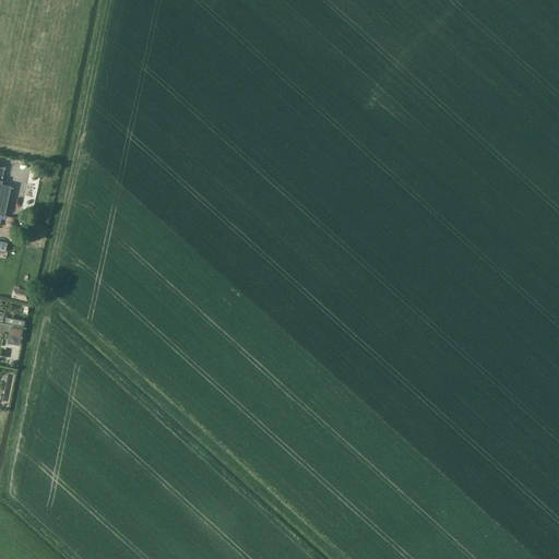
[(3,216),(7,206),(10,188),(1,186),(1,182),(0,181),(0,215),(2,216),(3,216)]
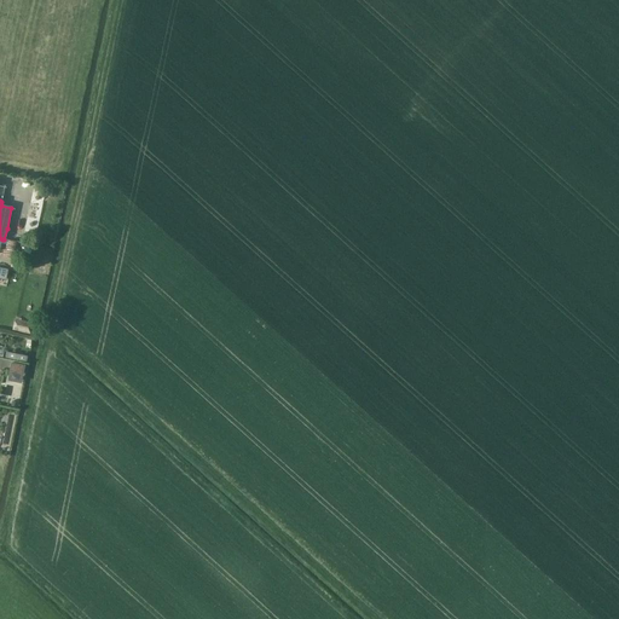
[(16,254),(17,239),(6,239),(5,253),(16,254)]
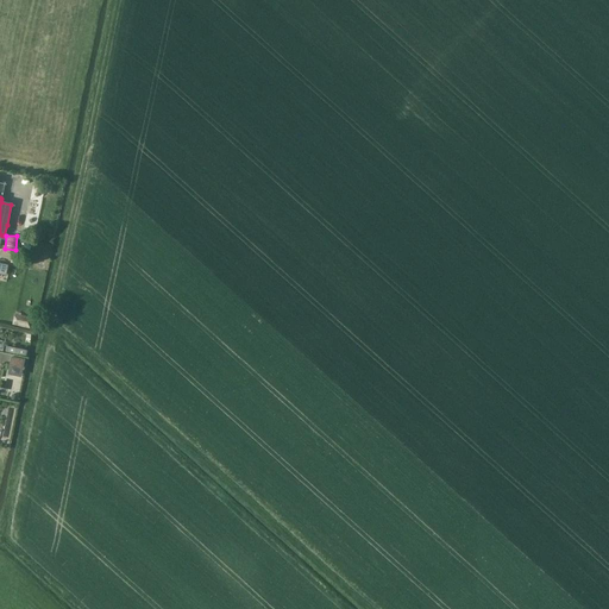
[(16,313),(13,322),(27,326),(30,316),(16,313)]
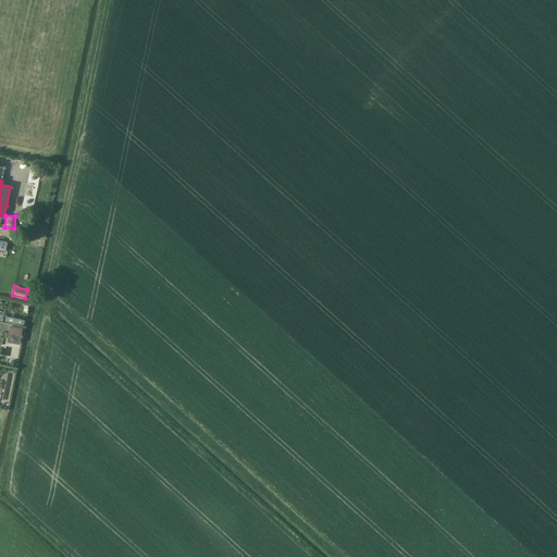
[(24,326),(25,321),(7,317),(5,322),(24,326)]
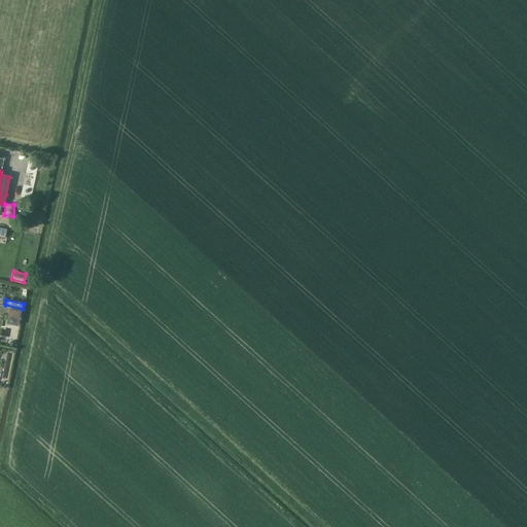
[(20,319),(22,312),(9,309),(7,317),(20,319)]
